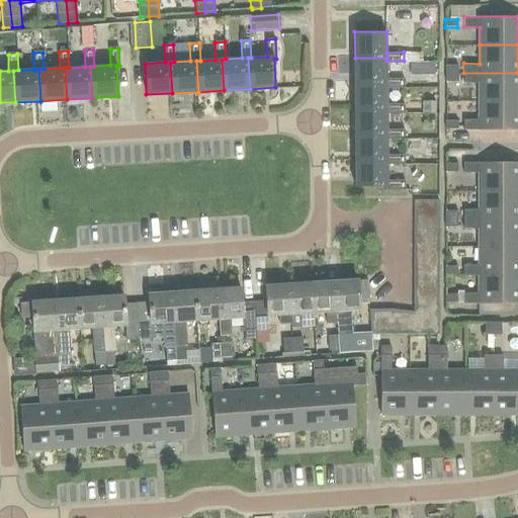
[(386,58),(355,58),(355,83),(386,83),(386,87),(405,87),(405,77),(386,77),(386,61),(386,58)]
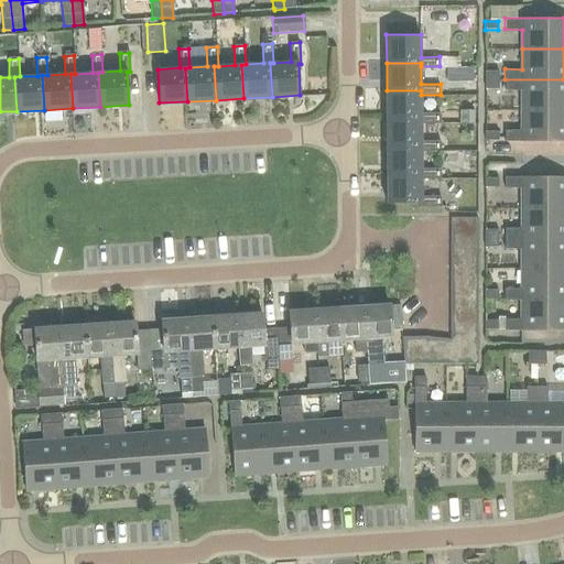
[(521,110),(563,110),(563,79),(505,79),(503,89),(521,89),(521,110)]
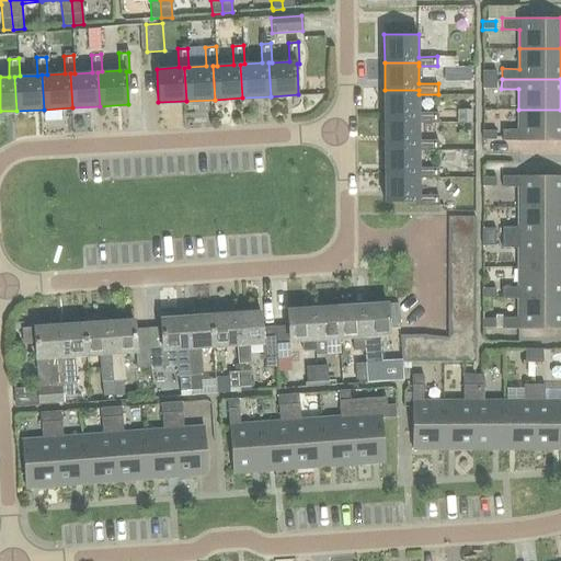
[(495,89),(495,80),(482,80),(482,89),(495,89)]
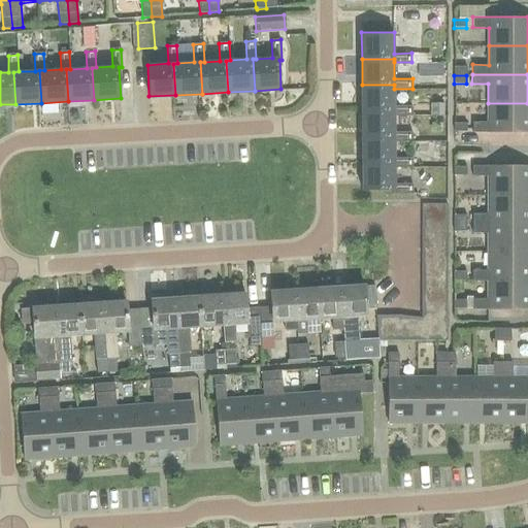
[(394,85),(362,85),(362,111),(394,110),(394,113),(413,113),(413,105),(394,105),(394,89),(394,85)]
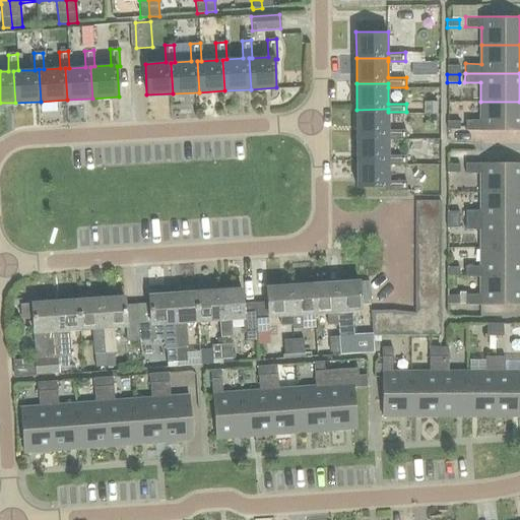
[(519,130),(519,102),(480,102),(480,119),(464,119),(464,129),(519,130)]
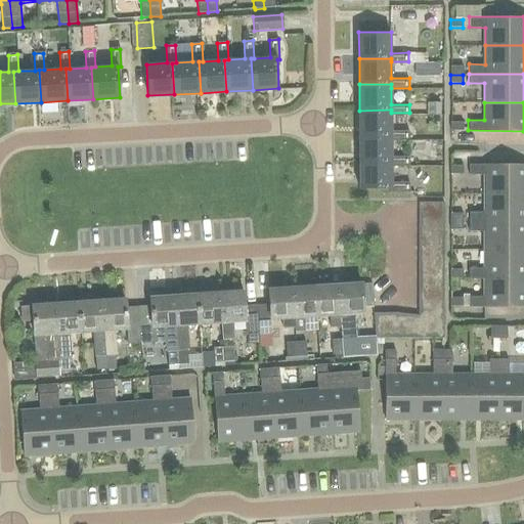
[(391,110),(359,111),(359,136),(392,136),(392,139),(409,139),(409,130),(391,130),(391,113),(391,110)]
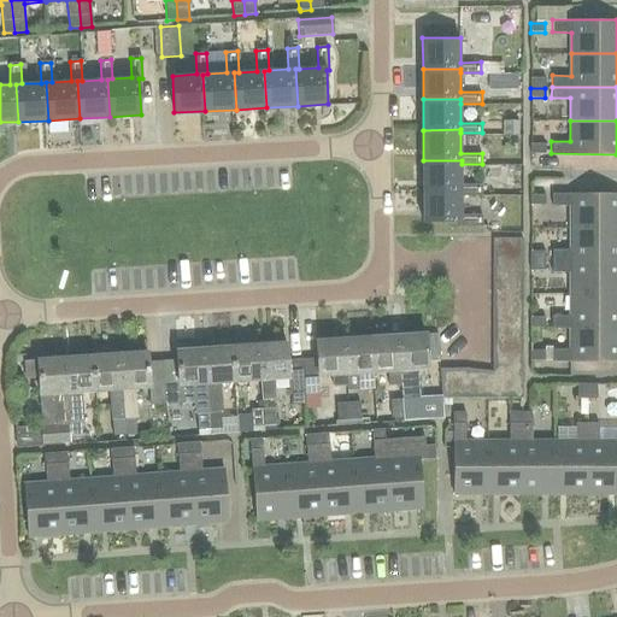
[(530,145),(530,154),(545,154),(545,145),(530,145)]
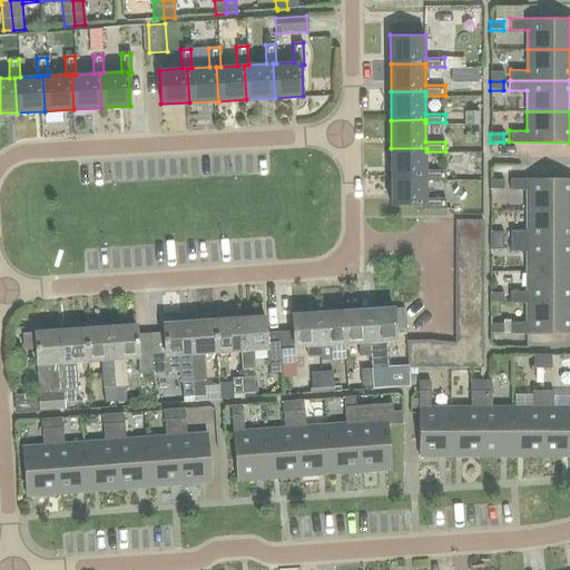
[(426,148),(391,148),(392,177),(426,176),(426,179),(445,178),(445,169),(426,169),(426,151),(426,148)]
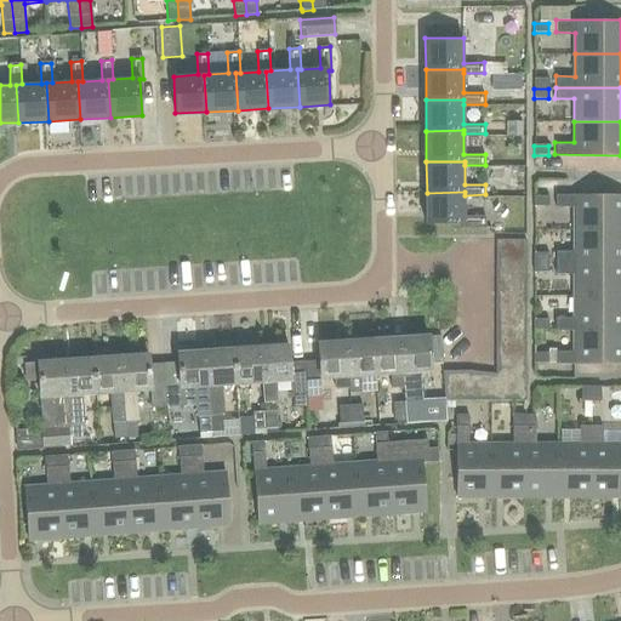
[(465,192),(427,193),(427,223),(463,223),(463,227),(486,226),(486,215),(465,215),(465,195),(465,192)]
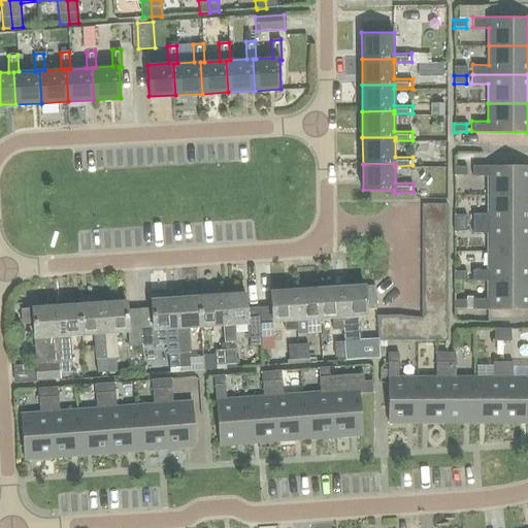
[(488,194),(527,194),(527,165),(471,165),(471,175),(488,175),(488,194)]
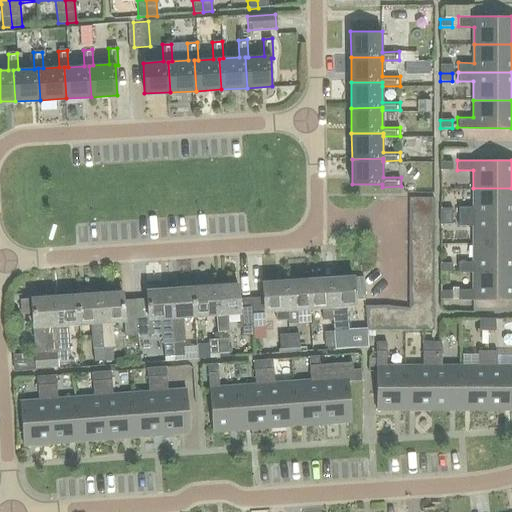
[(511,215),(511,188),(473,188),(473,206),(457,206),(457,216),(511,215)]
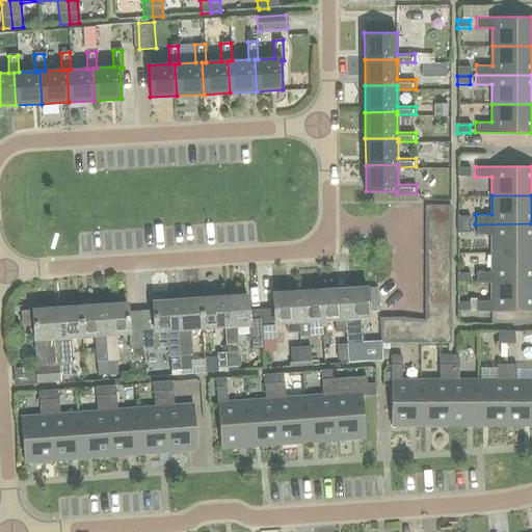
[(425,217),(450,217),(450,207),(425,207),(425,217)]
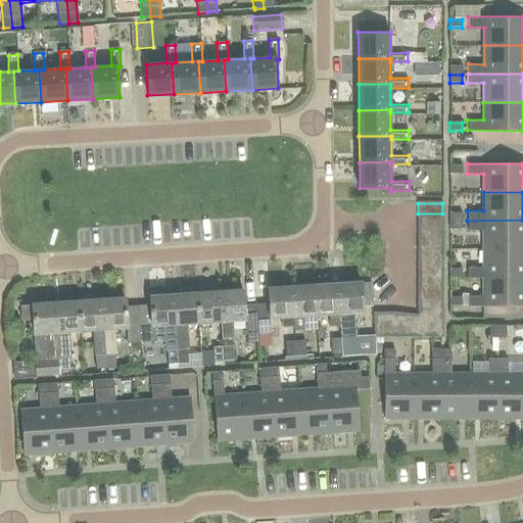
[(418,224),(442,224),(442,214),(418,214),(418,224)]
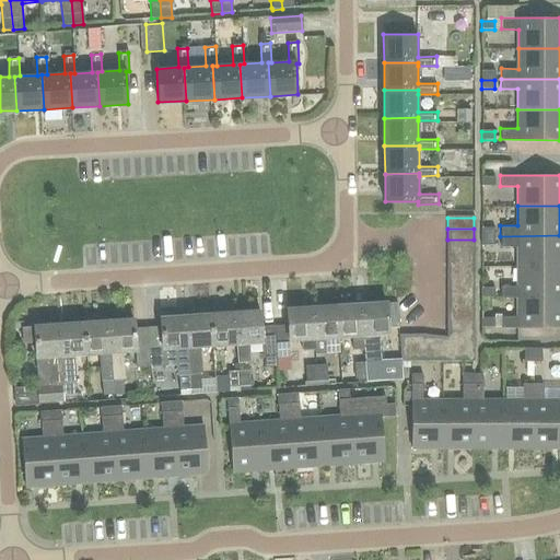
[(559,266),(559,235),(500,236),(500,246),(517,246),(517,267),(559,266)]
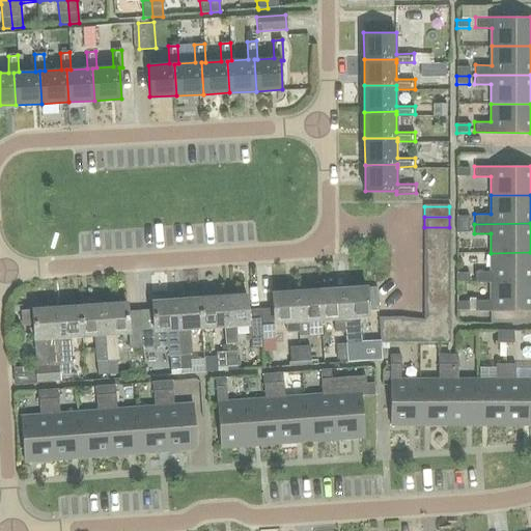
[(424,238),(449,238),(449,227),(424,227),(424,238)]
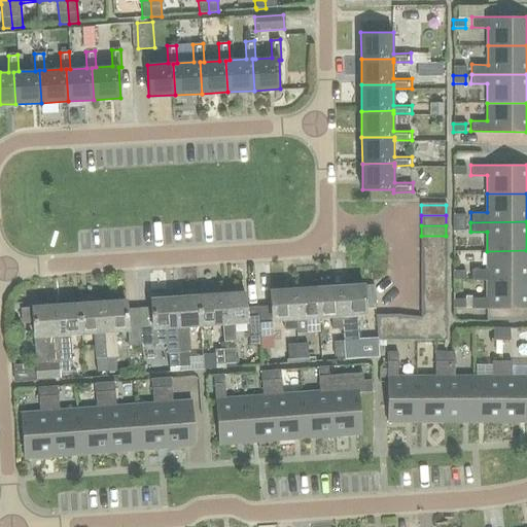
[(421,246),(446,246),(446,236),(421,236),(421,246)]
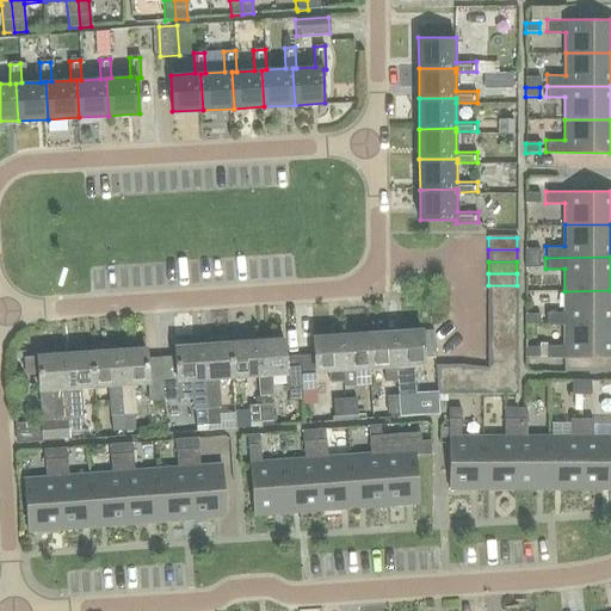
[(488,297),(517,297),(517,285),(488,285),(488,297)]
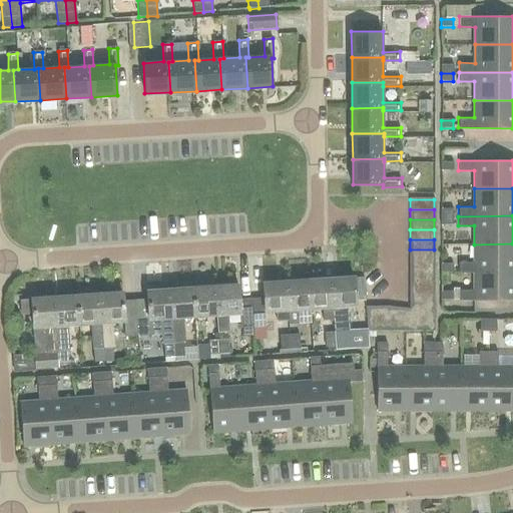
[(512,272),(512,243),(474,244),(474,262),(458,262),(458,272),(474,272),(474,273),(512,272)]
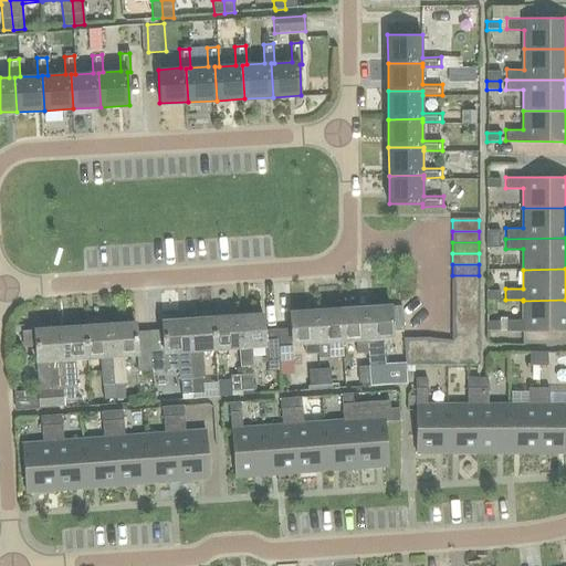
[(452,285),(479,286),(479,275),(452,275),(452,285)]
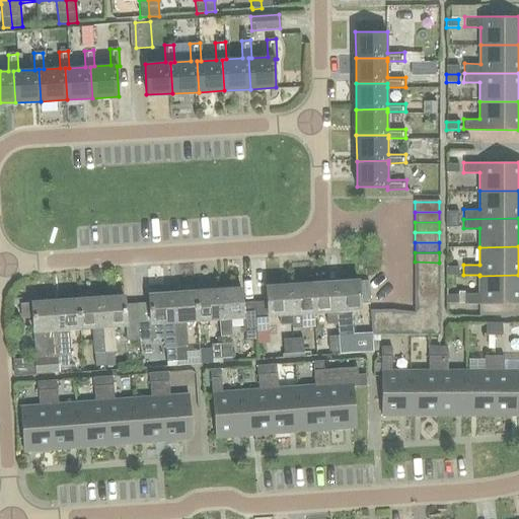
[(415,272),(439,273),(439,263),(415,262),(415,272)]
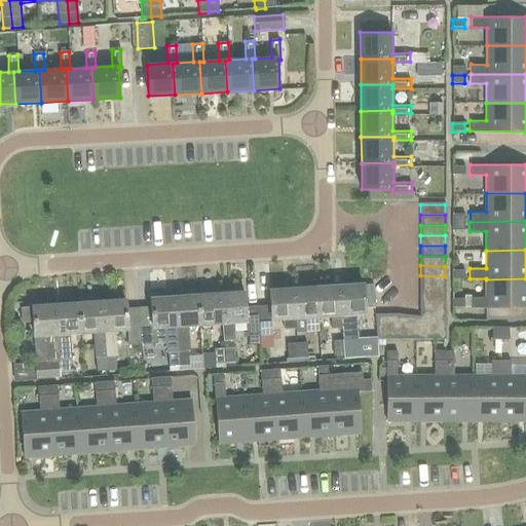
[(464,271),(452,271),(452,279),(464,279),(464,271)]
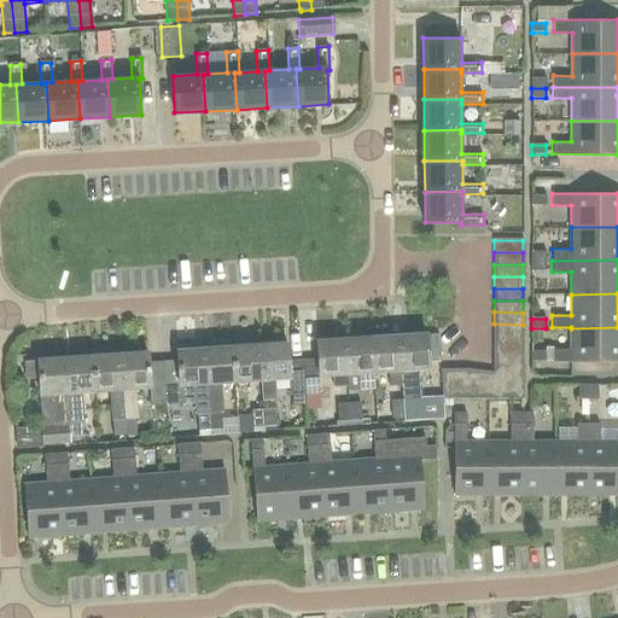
[(494,336),(523,337),(523,325),(494,324),(494,336)]
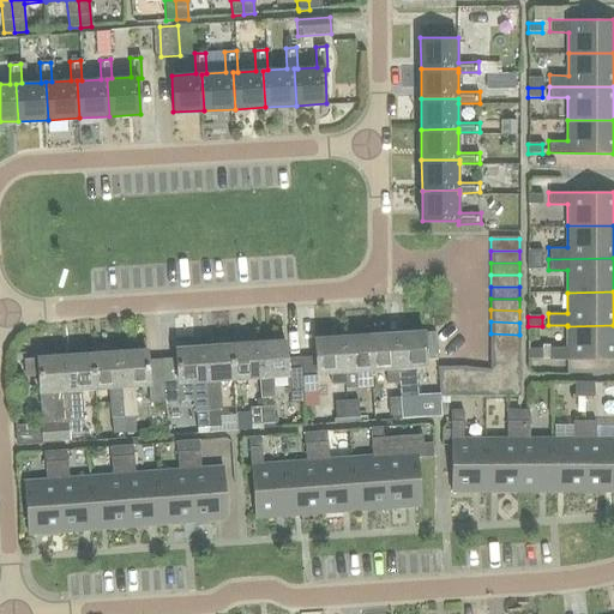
[(613,359),(613,325),(567,326),(567,347),(548,347),(548,359),(613,359)]
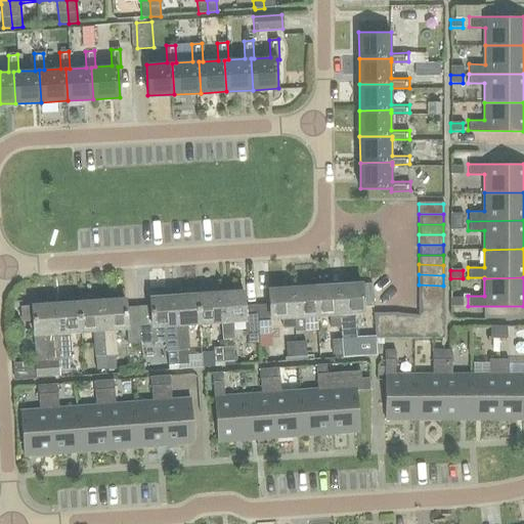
[(351,326),(350,312),(363,312),(361,282),(339,284),(341,328),(351,326)]
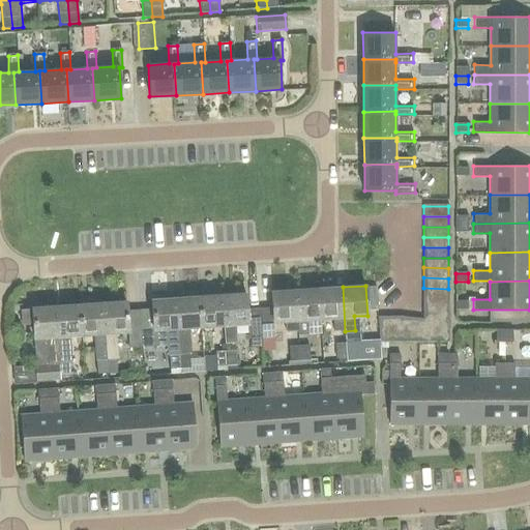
[(321,319),(332,318),(333,332),(345,331),(343,287),(319,289),(321,319)]
